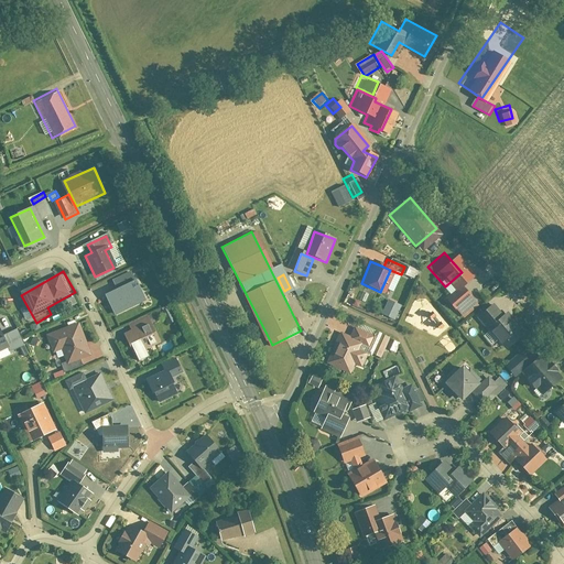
[(108,292),(118,315),(149,302),(139,279),(108,292)]
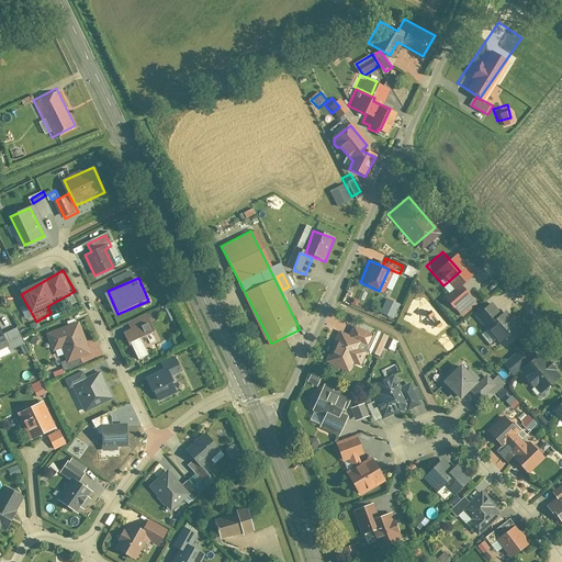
[(456,292),(449,284),(440,292),(437,289),(431,294),(440,305),(456,292)]
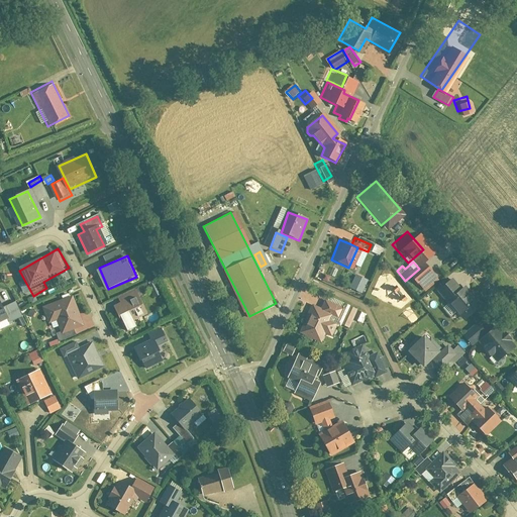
[(365,294),(372,281),(358,274),(351,288),(365,294)]
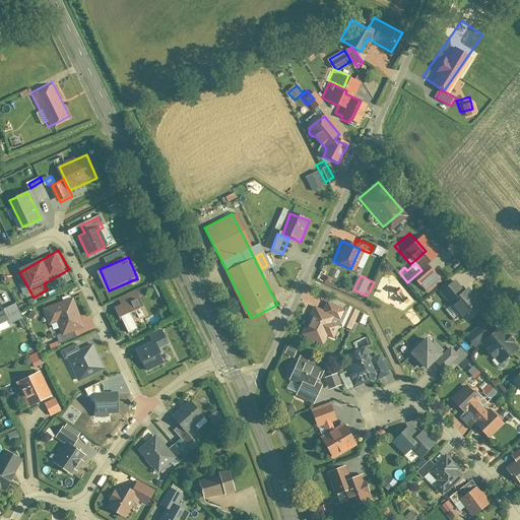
[(438,301),(452,288),(442,277),(428,289),(438,301)]
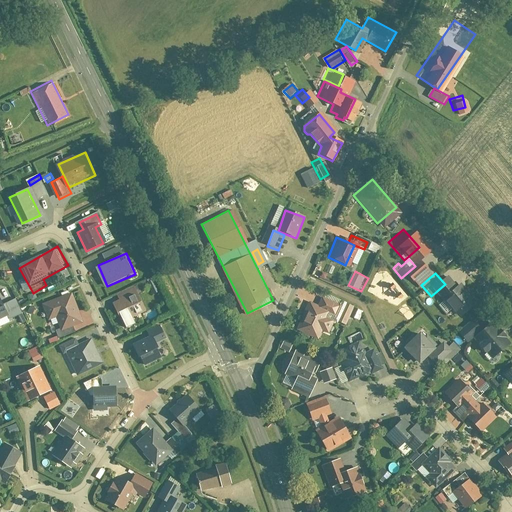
[(63,275),(52,282),(57,290),(68,284),(63,275)]
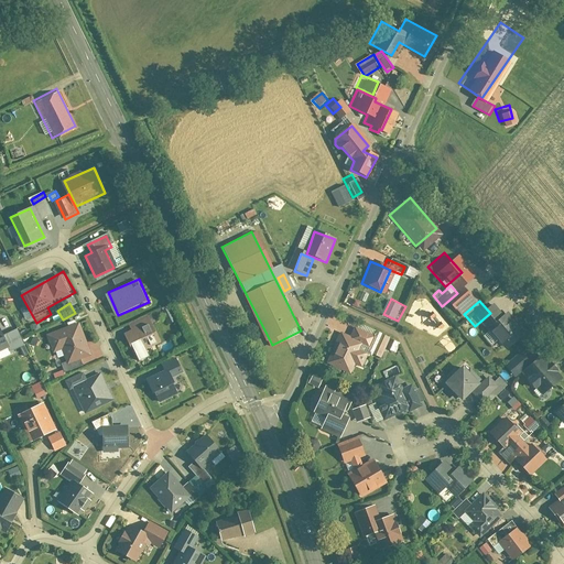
[(170,308),(163,312),(170,325),(176,322),(170,308)]
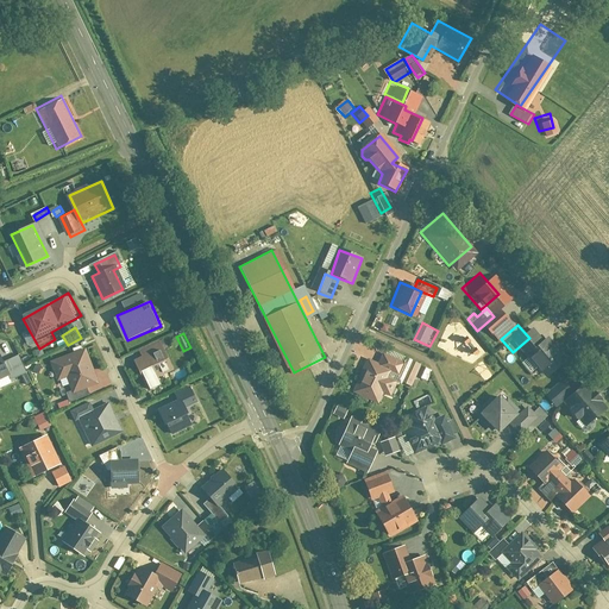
[(534,334),(515,350),(532,370),(551,355),(534,334)]
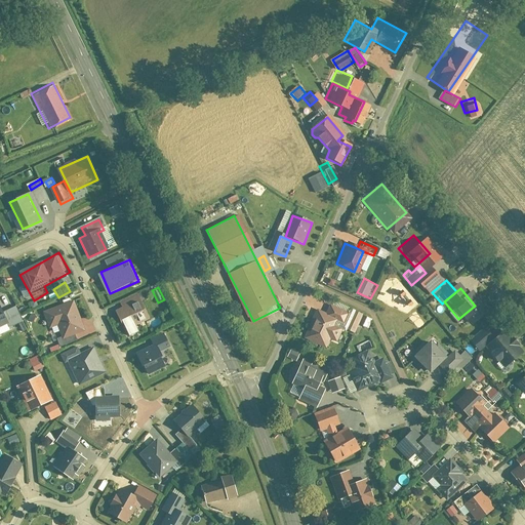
[(135,327),(149,321),(136,296),(118,305),(120,310),(117,311),(129,337),(138,333),(135,327)]
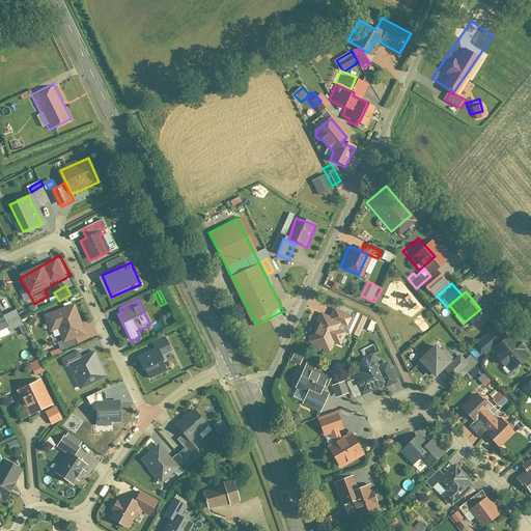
[(68,339),(87,330),(72,301),(43,315),(53,334),(62,329),(68,339)]
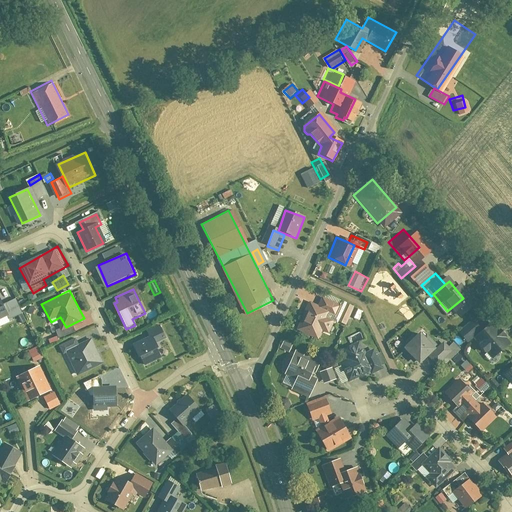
[(12,292),(0,296),(0,326),(23,317),(12,292)]
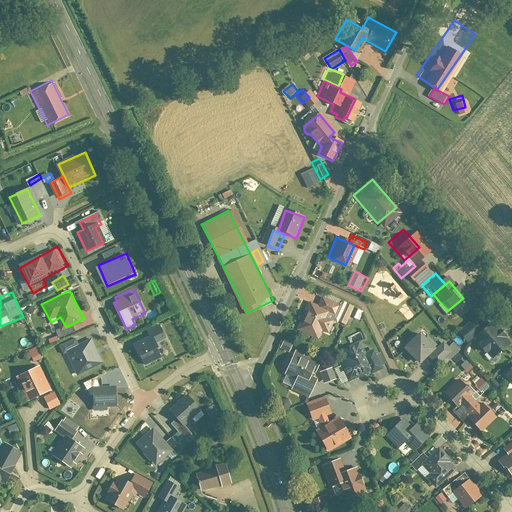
[(321,299),(316,309),(333,316),(337,307),(321,299)]
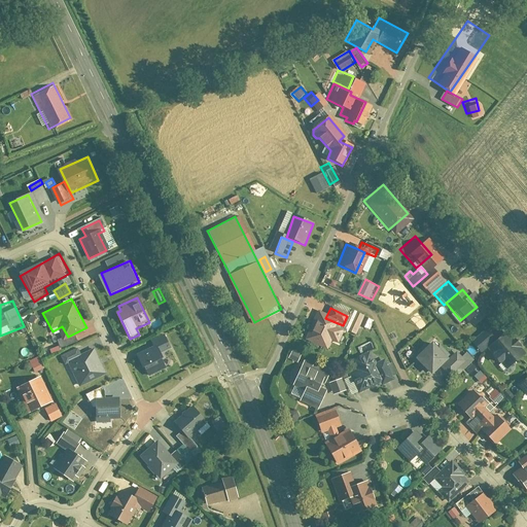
[(338,323),(318,314),(306,341),(325,350),(338,323)]
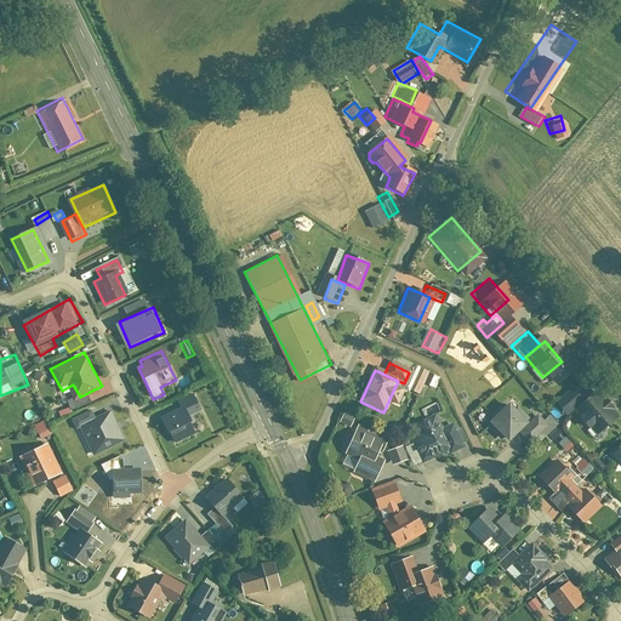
[(425,387),(432,371),(427,370),(421,385),(425,387)]
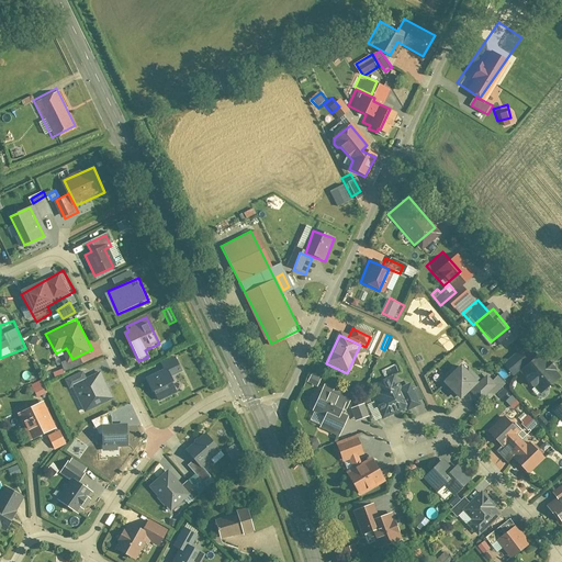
[(512,352),(506,346),(491,360),(501,370),(505,366),(501,361),(512,352)]
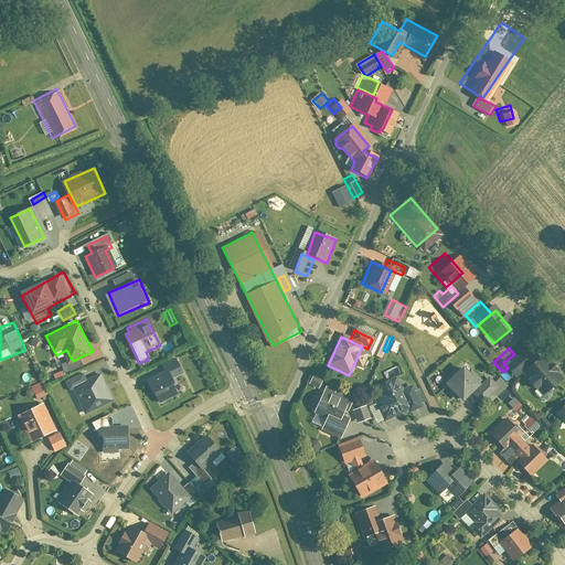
[(534,385),(547,373),(542,366),(544,364),(537,358),(535,359),(529,352),(512,366),(518,372),(516,377),(521,382),(524,383),(529,380),(534,385)]
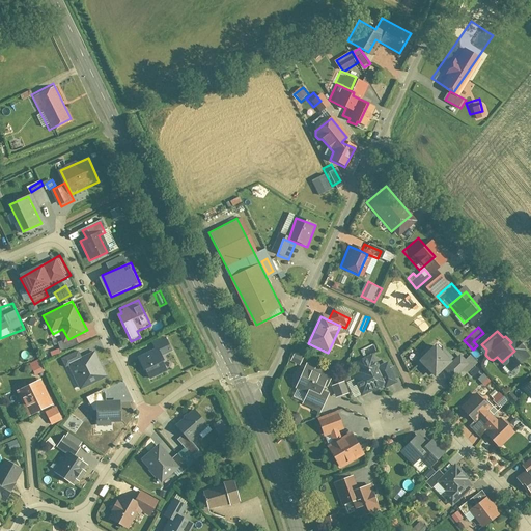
[(139,355),(150,380),(171,370),(164,354),(174,348),(169,337),(154,343),(156,347),(139,355)]
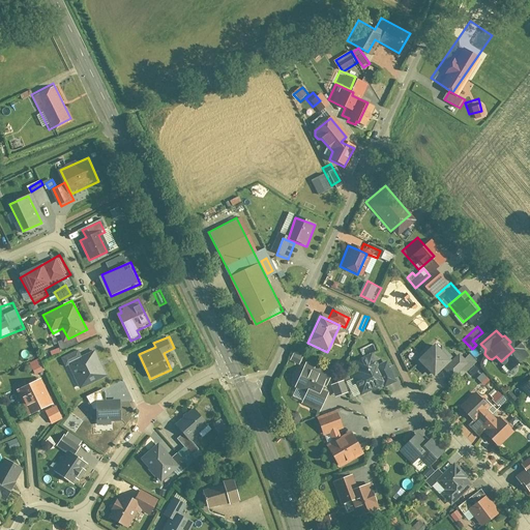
[(77,339),(60,343),(61,349),(79,346),(77,339)]
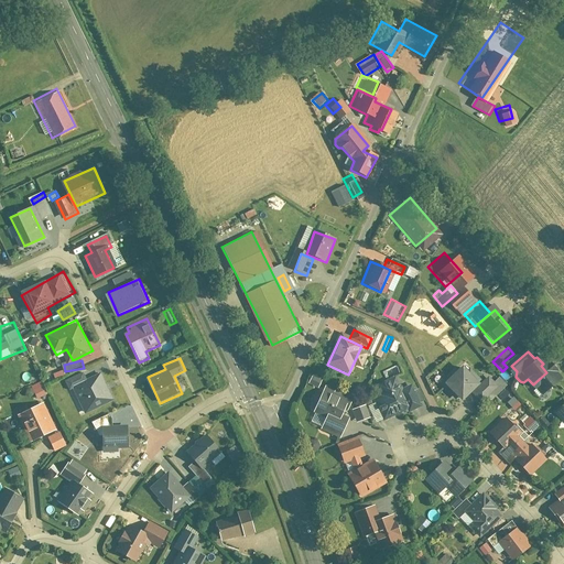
[(449,394),(464,380),(465,373),(457,366),(454,368),(449,364),(445,368),(442,365),(431,378),(432,382),(440,390),(442,388),(449,394)]
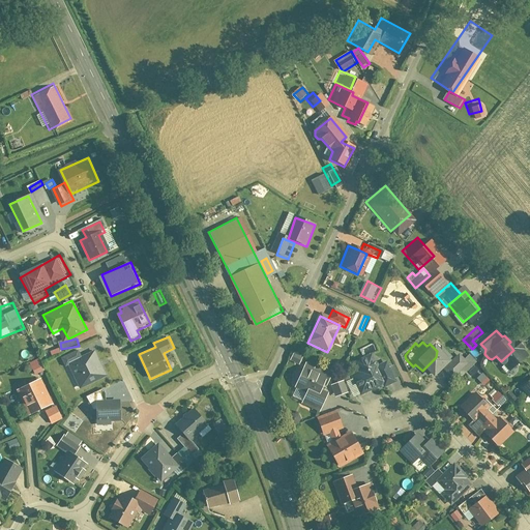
[(110,377),(94,349),(75,359),(89,387),(110,377)]
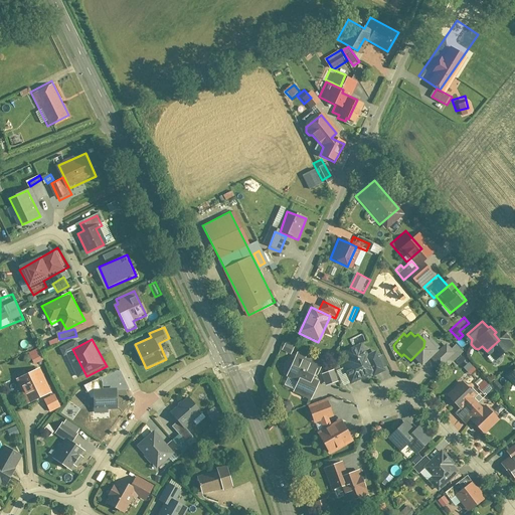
[(435,341),(421,353),(428,360),(441,348),(435,341)]
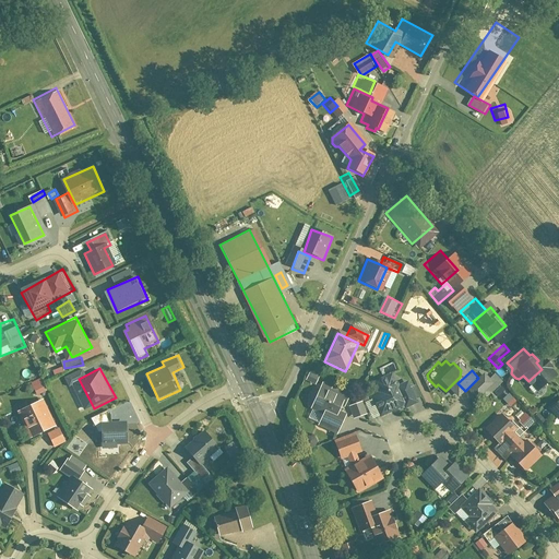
[(312,372),(309,381),(319,384),(322,376),(312,372)]
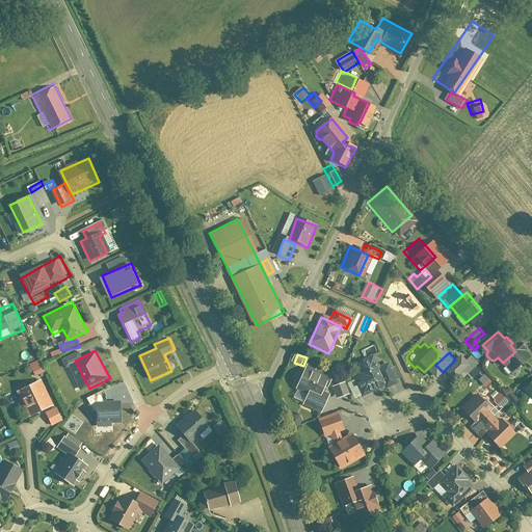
[(480,364),(473,355),(468,360),(463,355),(449,370),(461,382),(480,364)]
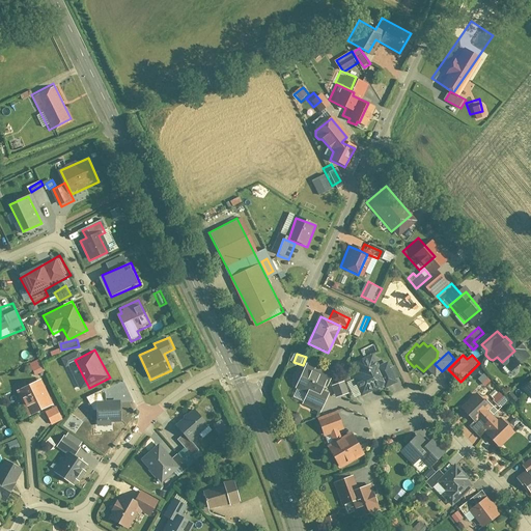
[(384,387),(394,382),(385,363),(375,367),(371,359),(361,364),(365,372),(354,379),(362,395),(383,385),(384,387)]
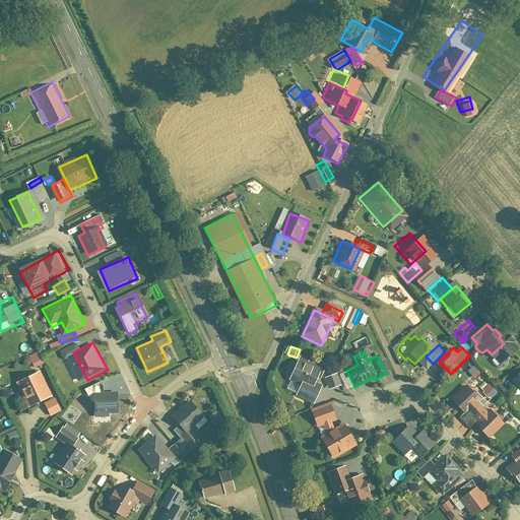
[(31,355),(36,368),(44,365),(40,352),(31,355)]
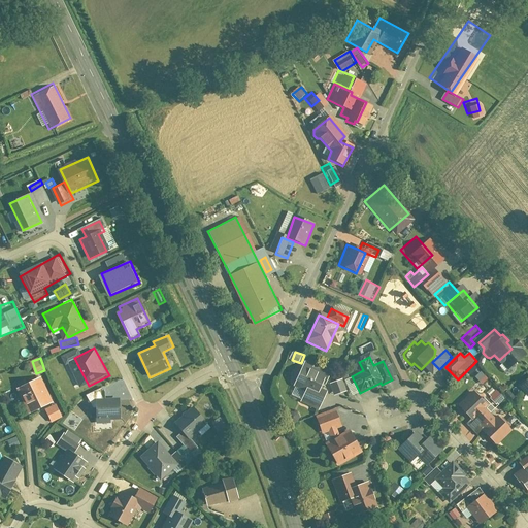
[(310,372),(299,367),(292,385),(303,390),(311,394),(314,389),(317,382),(321,384),(325,374),(312,368),(310,372)]
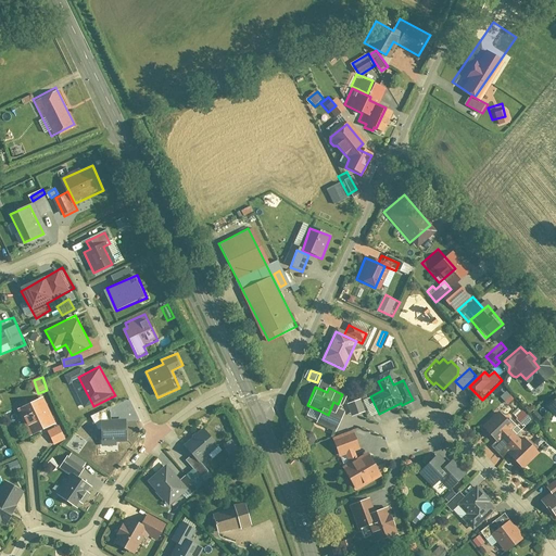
[(551,406),(555,402),(555,397),(550,391),(536,403),(545,413),(551,406)]
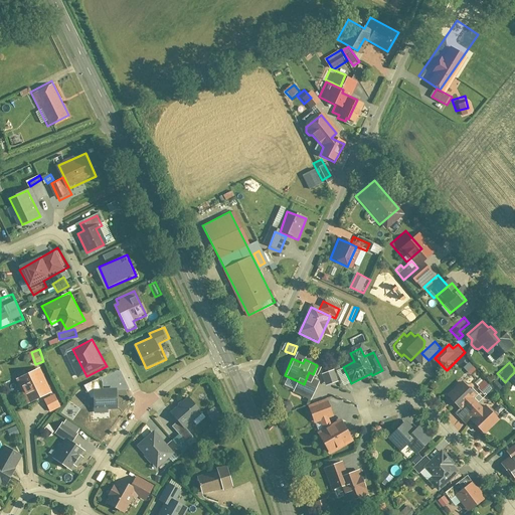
[(48,393),(37,370),(17,380),(28,403),(48,393)]
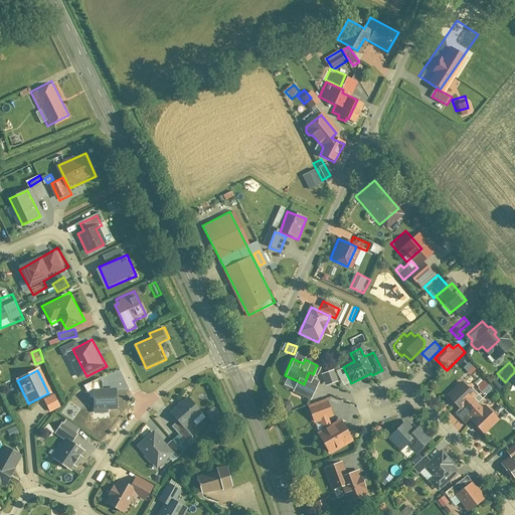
[(328,386),(341,381),(336,370),(323,374),(328,386)]
